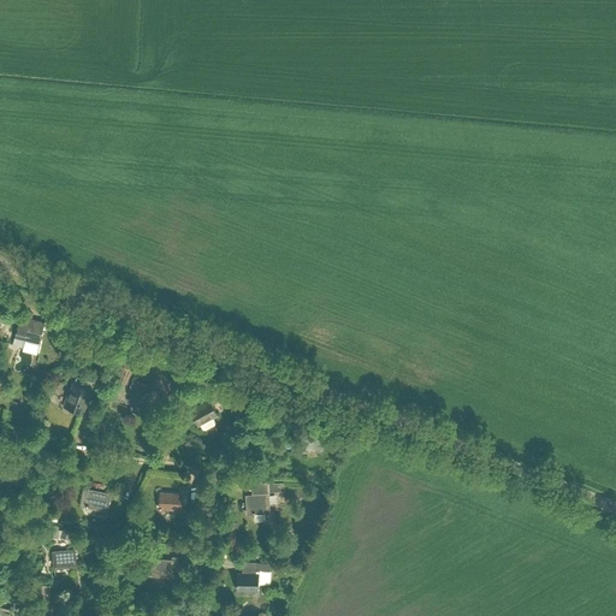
[(70,314),(53,308),(49,315),(66,323),(70,314)]
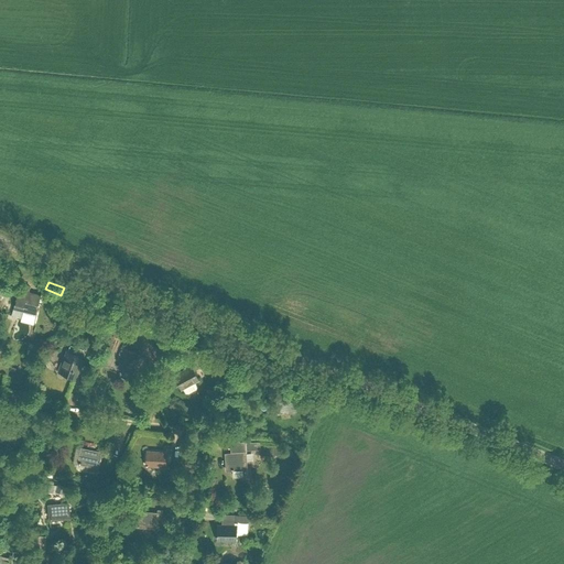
[(19,289),(13,308),(23,311),(36,314),(38,308),(41,294),(29,291),(30,285),(20,283),(19,289)]
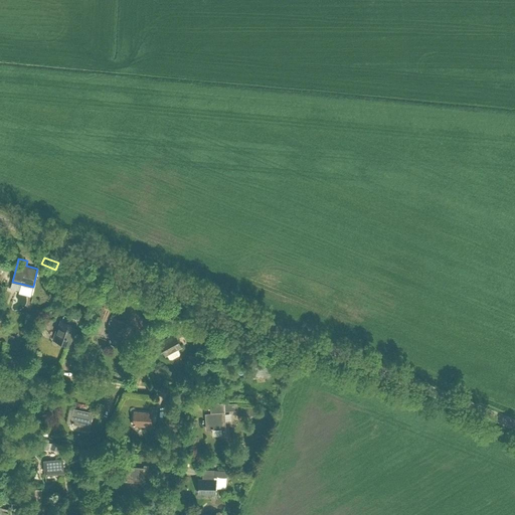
[(76,325),(78,320),(64,315),(62,320),(60,319),(58,324),(57,324),(52,339),(69,345),(72,338),(73,338),(77,326),(76,325)]
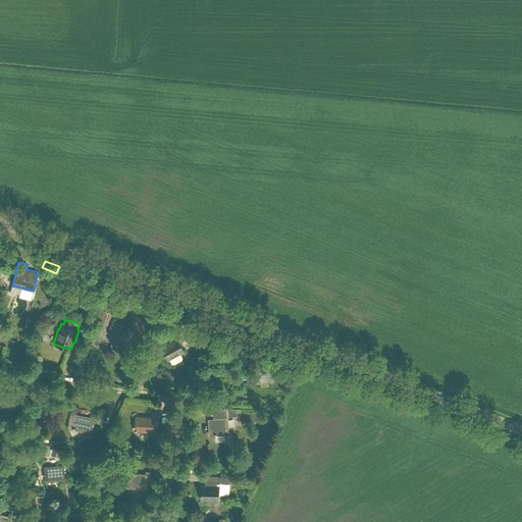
[(128,327),(117,323),(113,322),(108,333),(110,333),(105,346),(119,351),(128,327)]
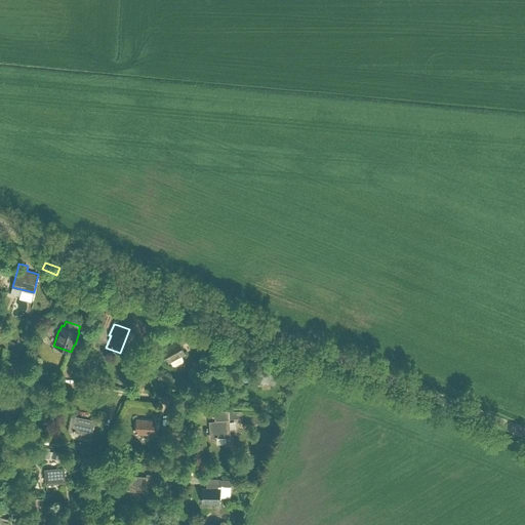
[(167,361),(169,360),(172,366),(174,367),(183,362),(184,360),(180,355),(184,353),(178,345),(182,342),(179,338),(176,340),(161,349),(167,361)]
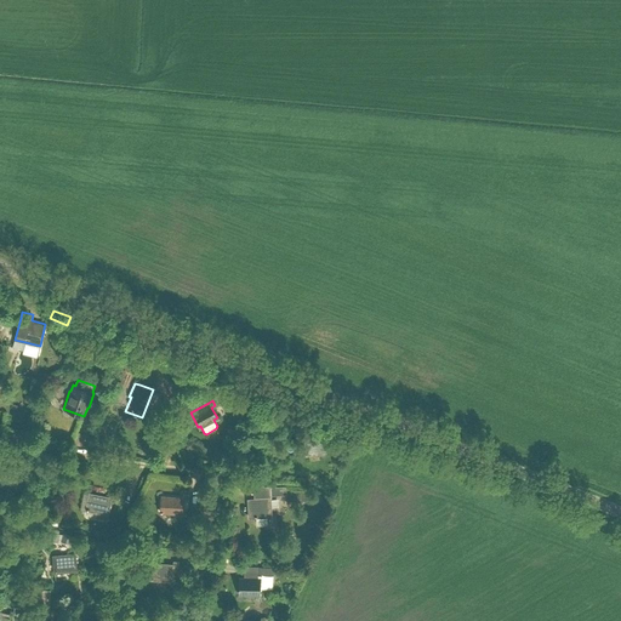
[(319,453),(325,451),(323,434),(301,438),(303,454),(319,451),(319,453)]
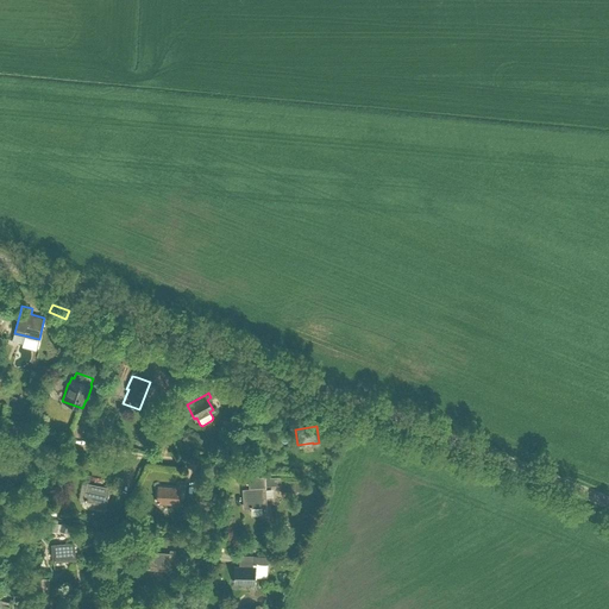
[(113,488),(114,483),(106,482),(106,487),(87,483),(85,498),(99,501),(99,502),(106,503),(108,488),(113,488)]
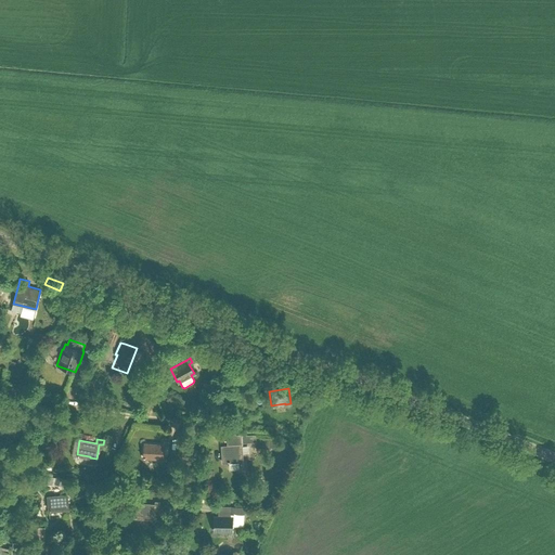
[(270,440),(270,447),(279,448),(280,440),(270,439),(270,440)]
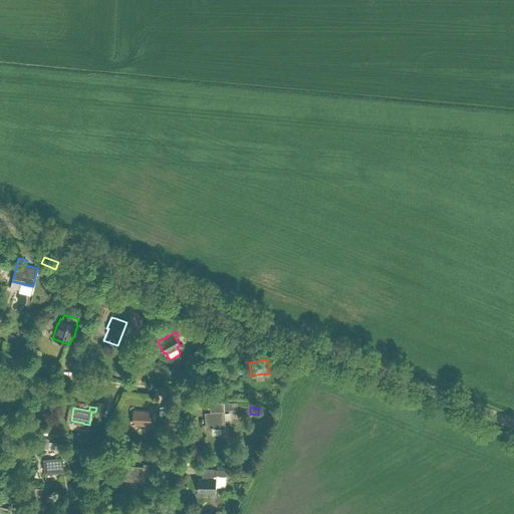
[(156,420),(157,409),(152,408),(152,412),(134,411),(133,424),(145,425),(145,426),(151,426),(151,420),(156,420)]
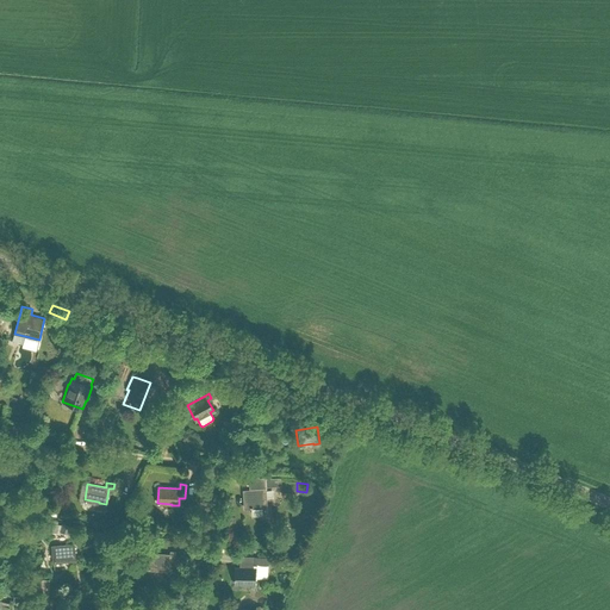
[(250,514),(253,515),(253,517),(263,516),(263,509),(266,508),(265,489),(243,490),(246,510),(250,509),(250,514)]
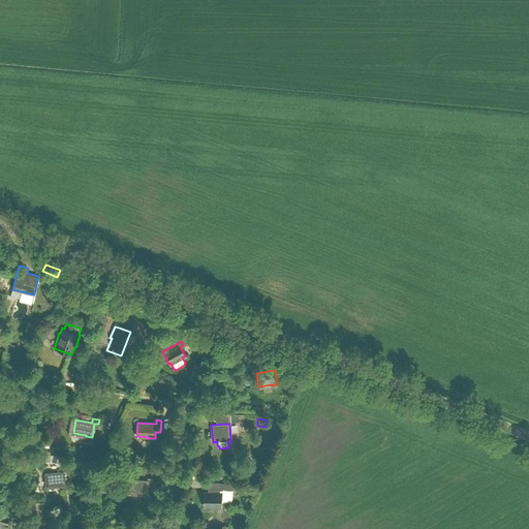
[(41,436),(39,445),(49,447),(51,438),(41,436)]
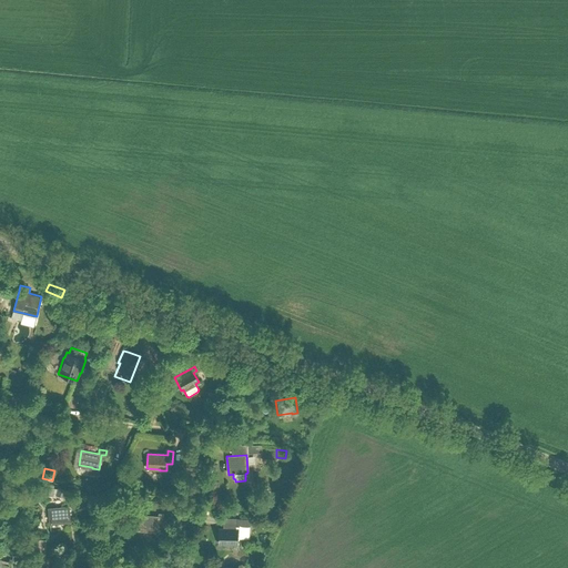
[(81,494),(83,488),(75,485),(73,492),(81,494)]
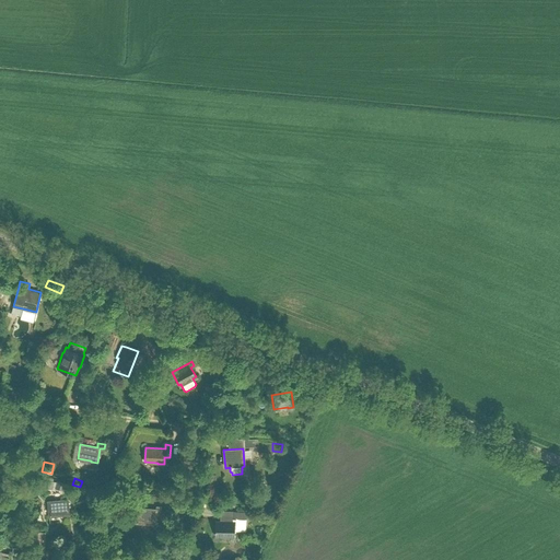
[(57,480),(55,488),(63,490),(66,482),(57,480)]
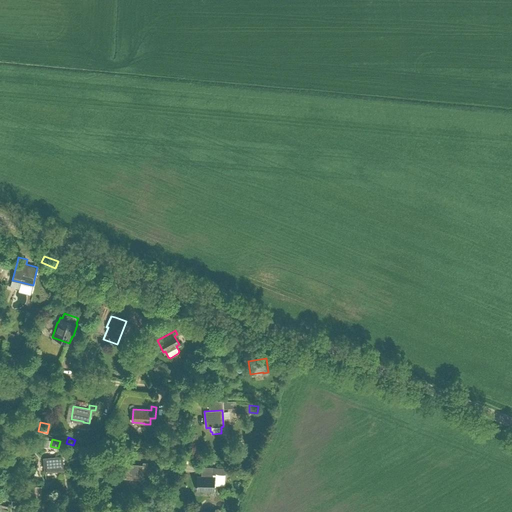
[(57,470),(63,470),(62,456),(44,458),(45,471),(57,470)]
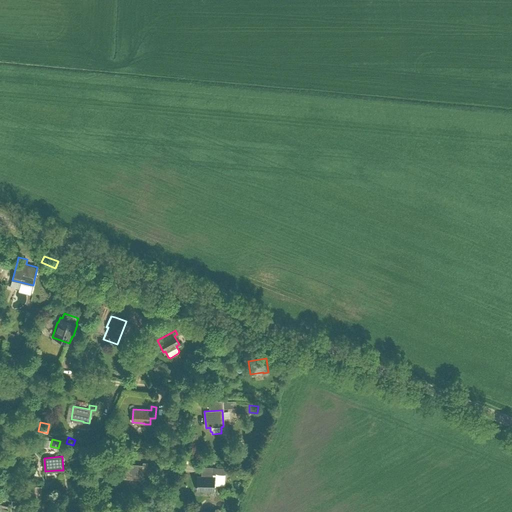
[(146,468),(147,461),(142,461),(142,465),(125,464),(124,477),(135,478),(135,479),(141,479),(142,468),(146,468)]
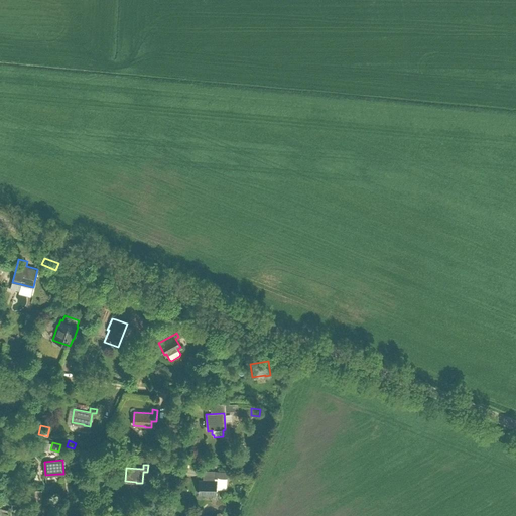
[(217,494),(217,480),(199,480),(198,494),(217,494)]
